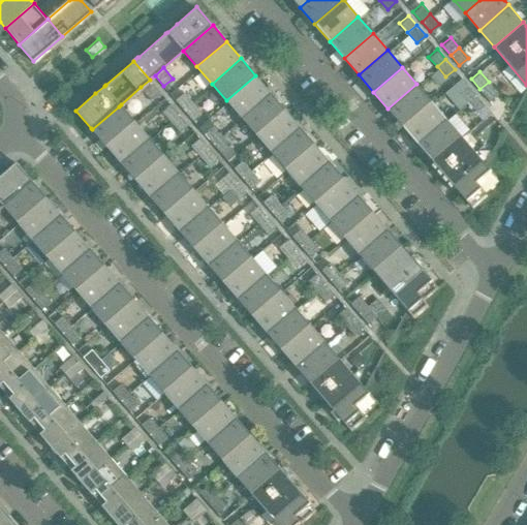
[(241,117),(270,92),(255,75),(226,100),(241,117)]
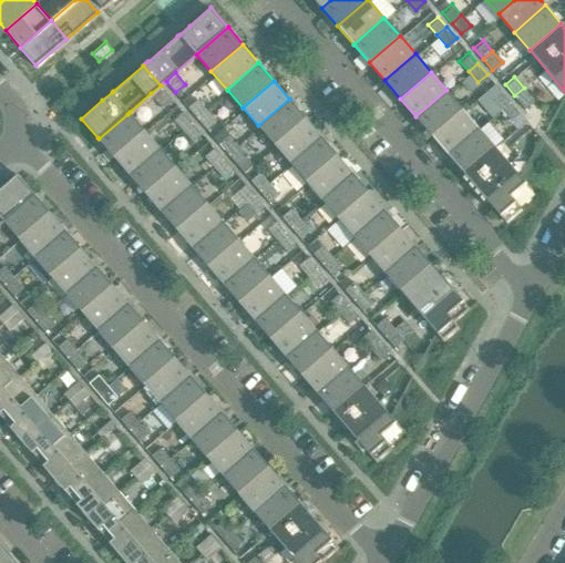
[(171,96),(161,85),(151,93),(161,104),(171,96)]
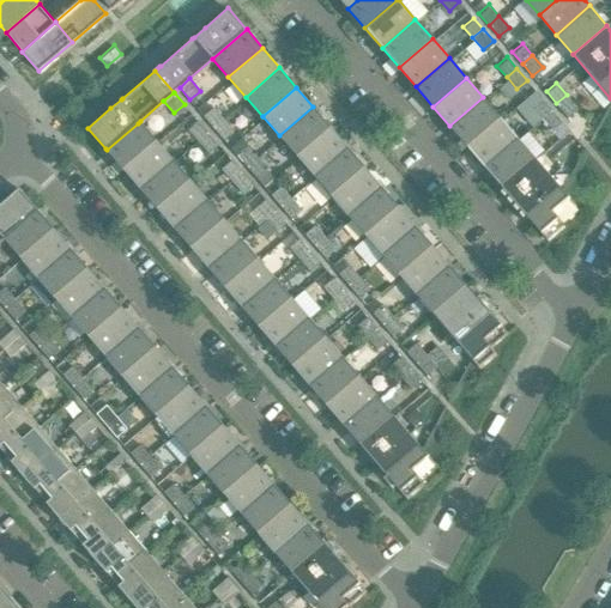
[(576,105),(567,95),(556,103),(566,115),(576,105)]
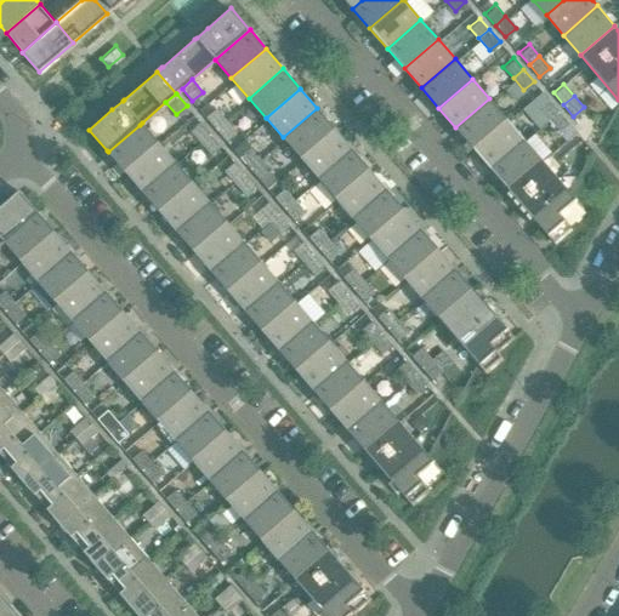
[(558,109),(547,97),(538,107),(547,118),(558,109)]
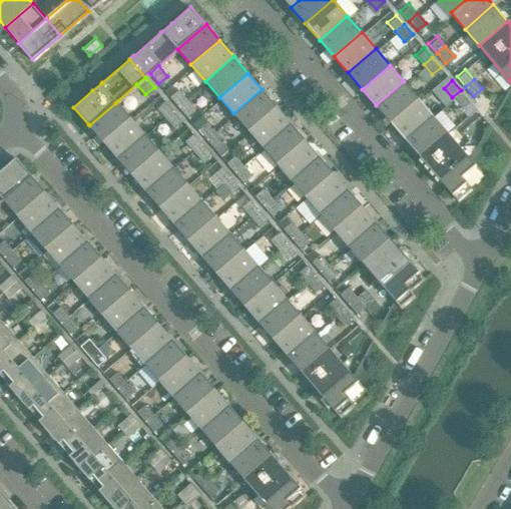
[(390,121),(418,97),(404,81),(376,105),(390,121)]
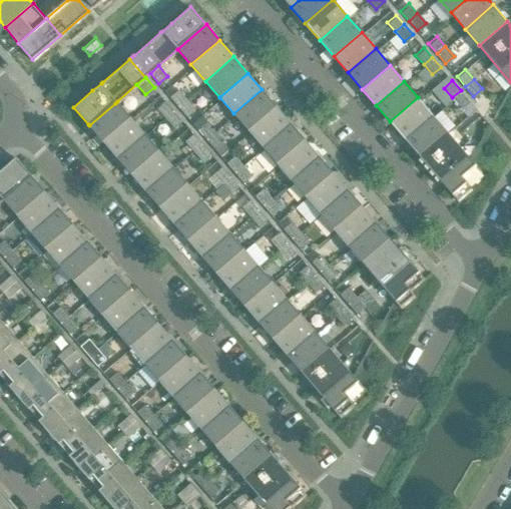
[(185,97),(177,88),(168,95),(177,105),(185,97)]
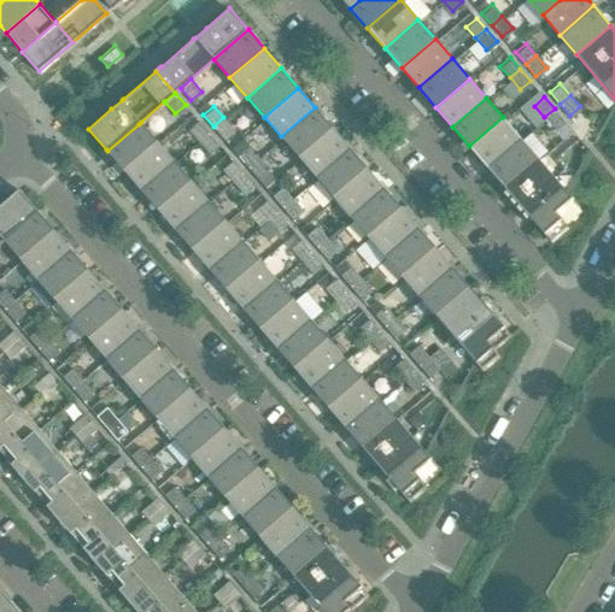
[(298,157),(332,127),(315,107),(281,136),(298,157)]
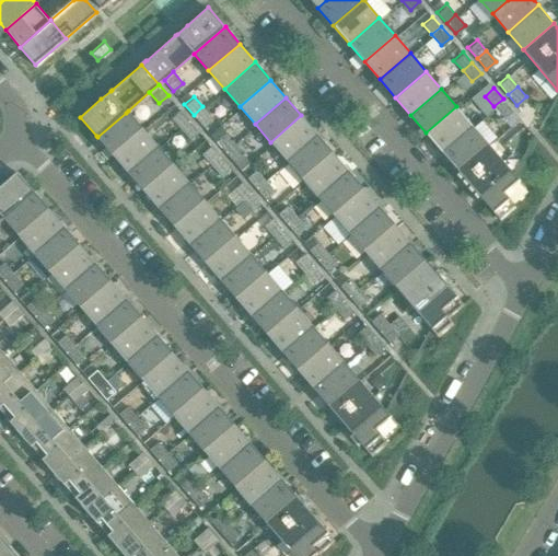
[(512,109),(503,99),(493,106),(503,117),(512,109)]
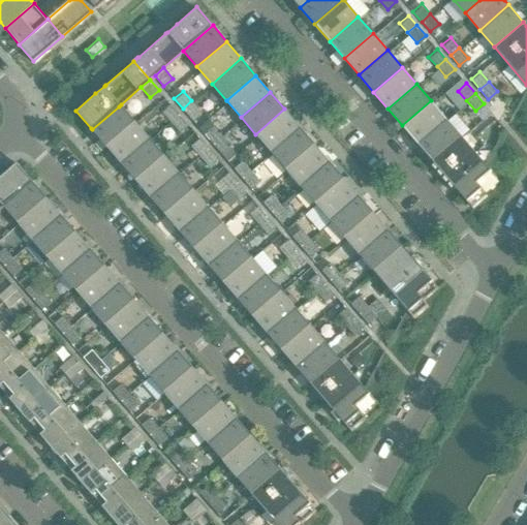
[(200,111),(191,100),(183,109),(191,118),(200,111)]
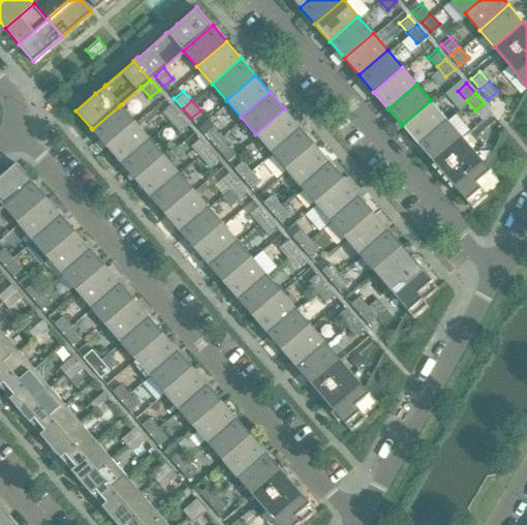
[(416,143),(445,118),(431,100),(402,125),(416,143)]
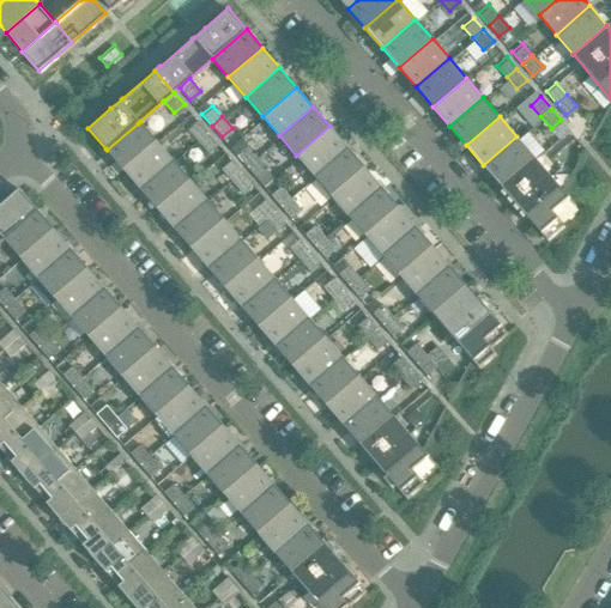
[(206,131),(197,119),(186,127),(197,139),(206,131)]
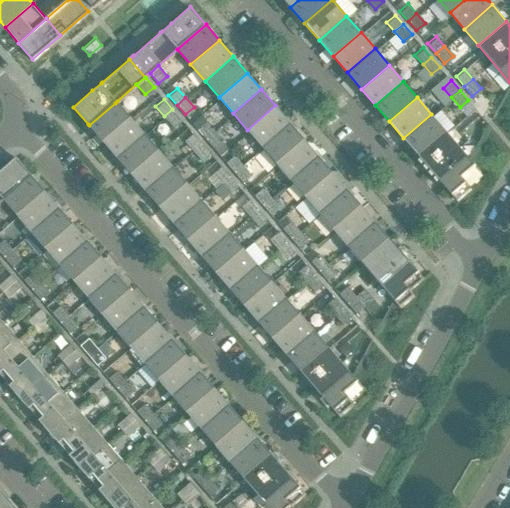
[(103,141),(129,119),(115,103),(89,125),(103,141)]
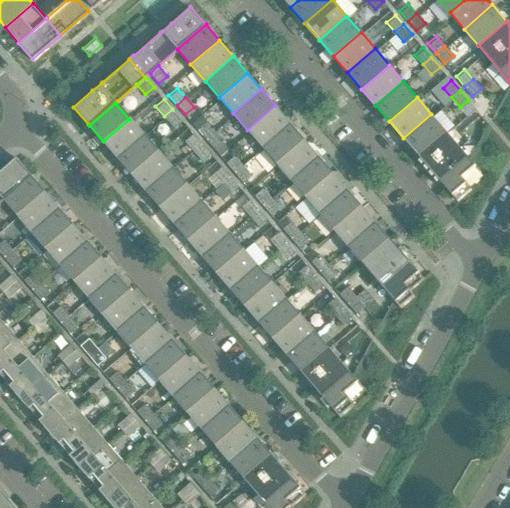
[(261,146),(289,122),(275,105),(247,130),(261,146)]
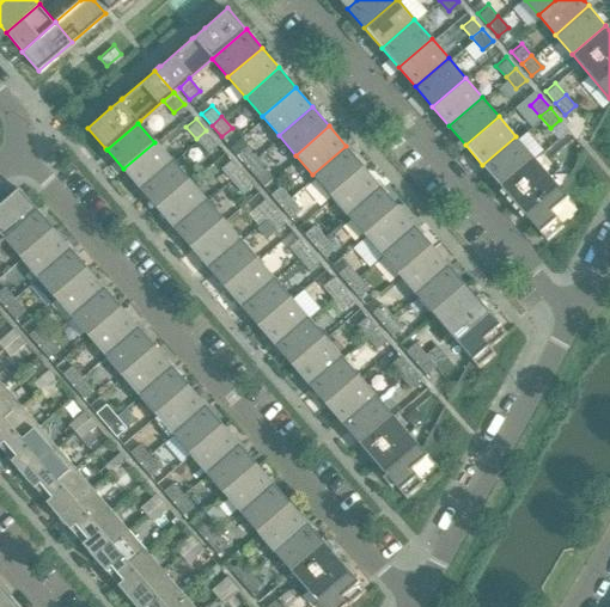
[(217,141),(206,130),(196,139),(206,151),(217,141)]
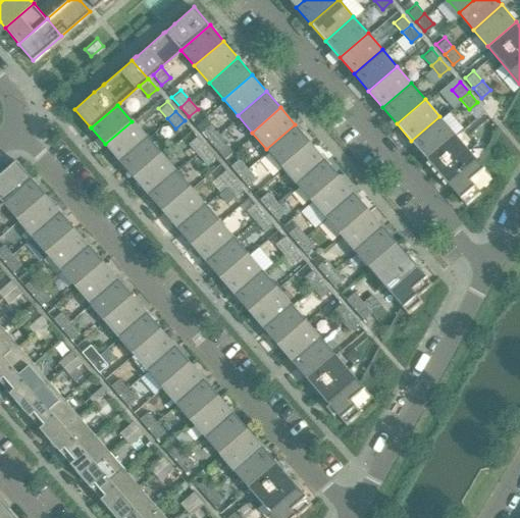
[(425,157),(454,133),(439,116),(411,141),(425,157)]
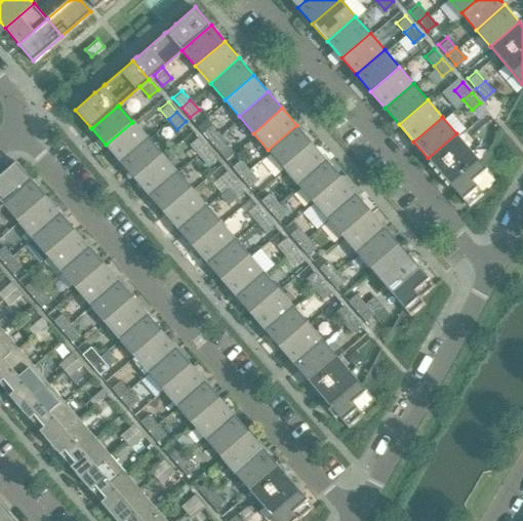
[(119,161),(146,137),(132,122),(106,145),(119,161)]
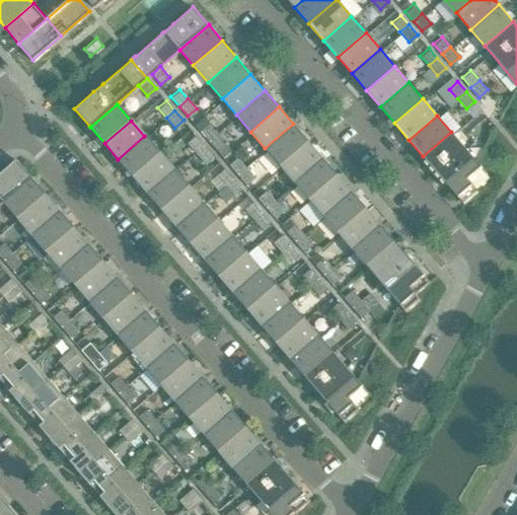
[(217,132),(208,122),(200,130),(208,140),(217,132)]
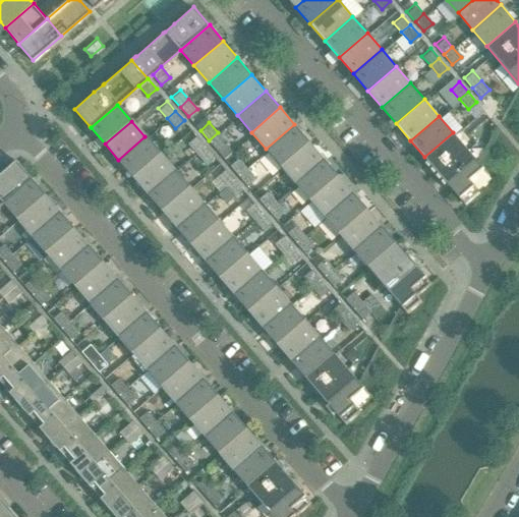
[(280,166),(308,140),(294,124),(266,149),(280,166)]
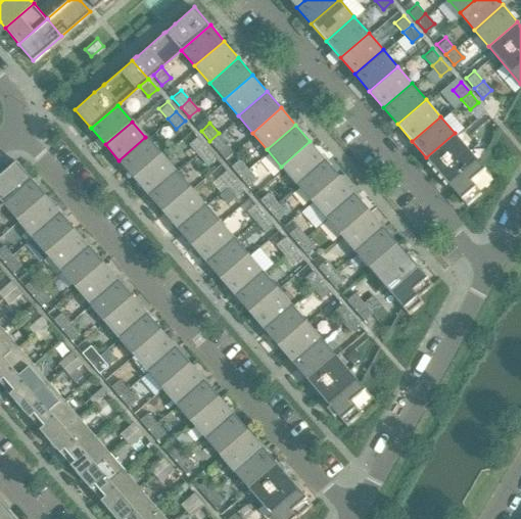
[(227,143),(219,133),(209,141),(218,150),(227,143)]
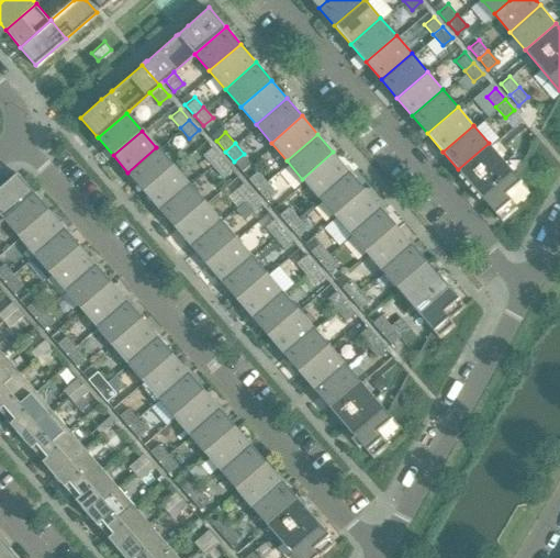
[(526,187),(514,173),(489,143),(458,169),(501,219),(516,205),(511,200),(526,187)]
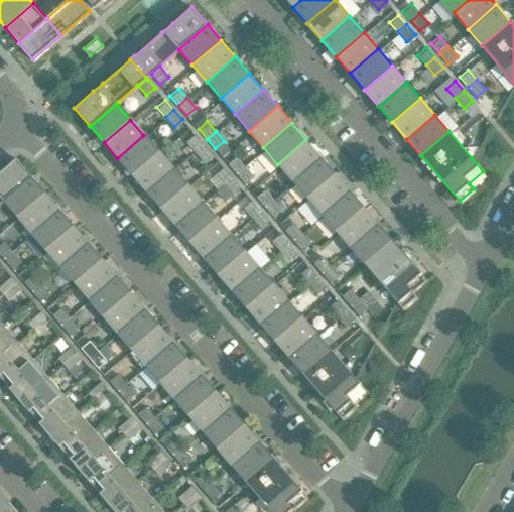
[(203,142),(194,133),(185,140),(194,150),(203,142)]
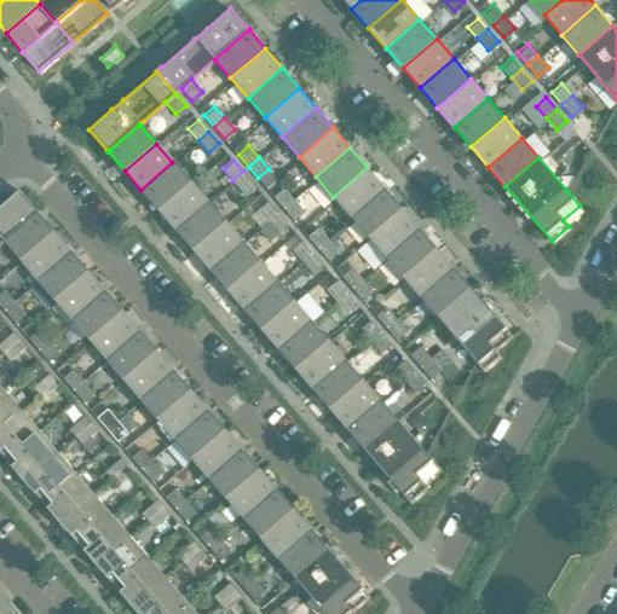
[(157,209),(190,183),(172,162),(140,190),(157,209)]
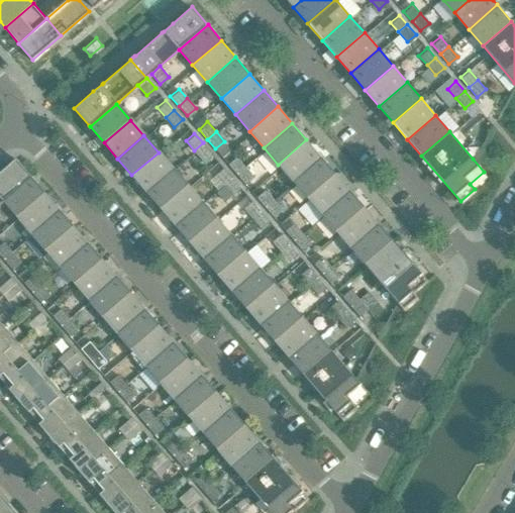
[(292,181),(321,157),(306,139),(278,165),(292,181)]
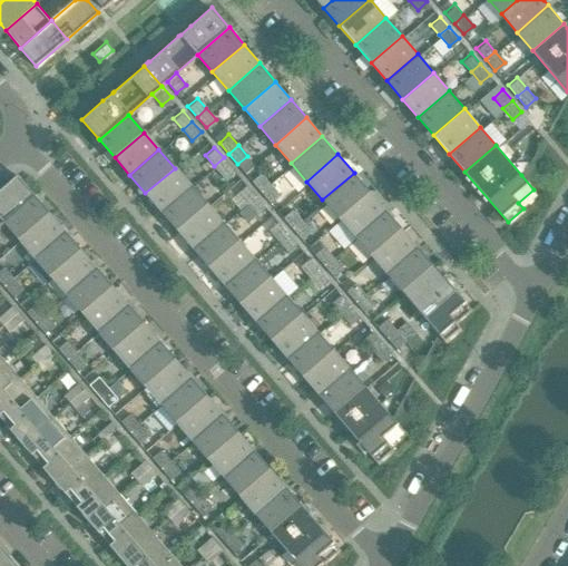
[(233,168),(224,157),(214,166),(223,177),(233,168)]
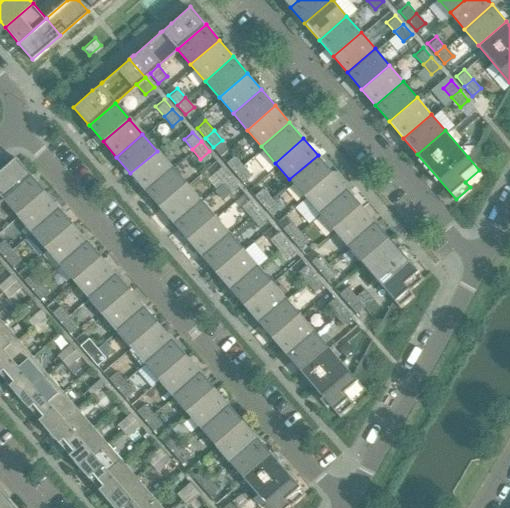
[(144,190),(171,167),(157,151),(130,173),(144,190)]
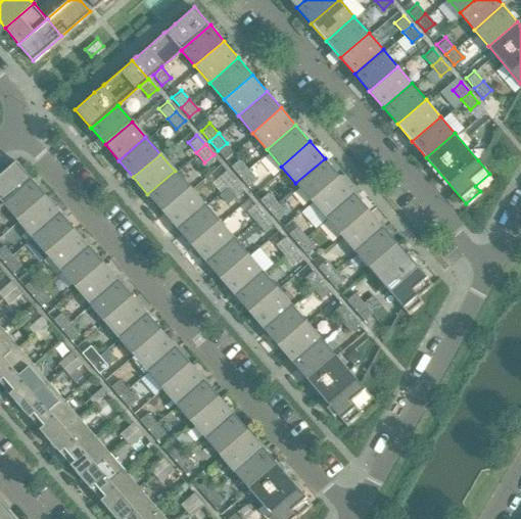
[(247,167),(238,156),(230,164),(238,174),(247,167)]
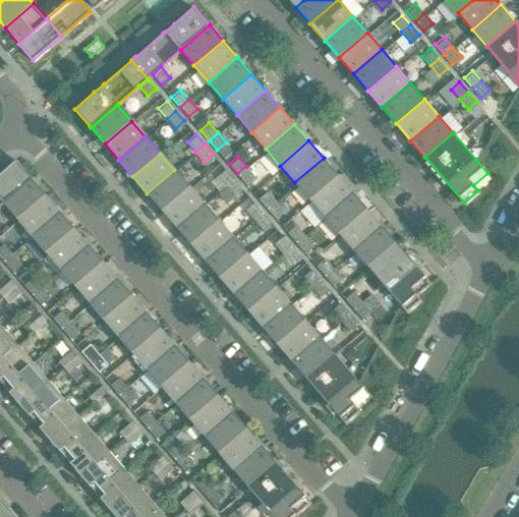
[(308,198),(338,174),(324,158),(294,182),(308,198)]
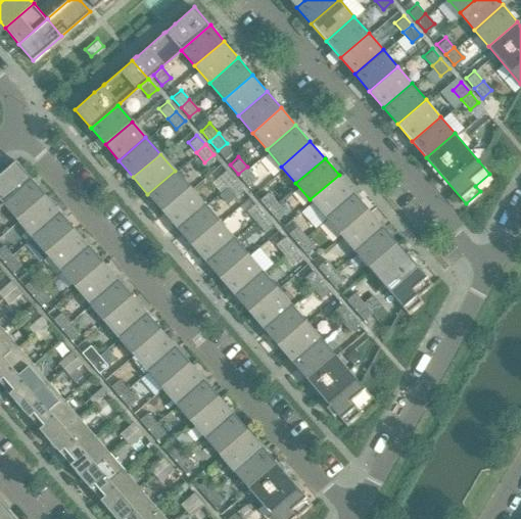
[(0,205),(4,202),(3,201),(31,178),(15,159),(10,164),(0,173),(0,205)]
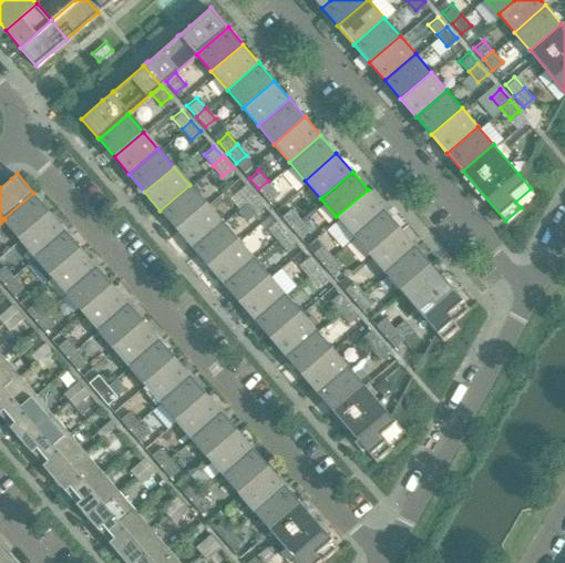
[(277,192),(268,181),(258,188),(268,200),(277,192)]
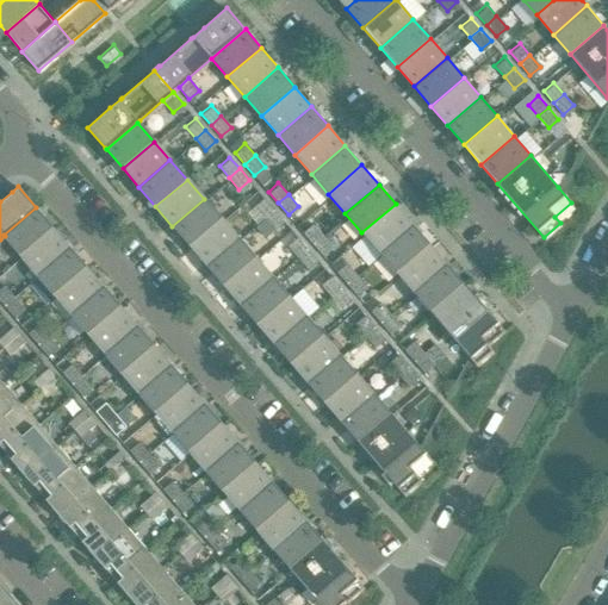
[(273,207),(262,195),(253,205),(262,216),(273,207)]
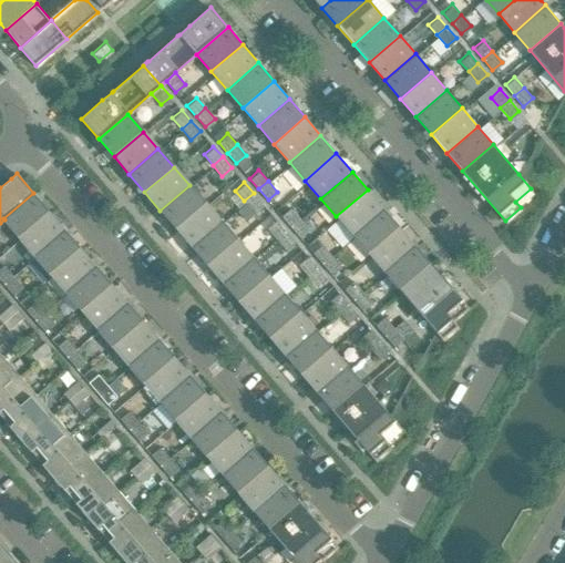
[(176,228),(205,203),(189,185),(160,211),(176,228)]
